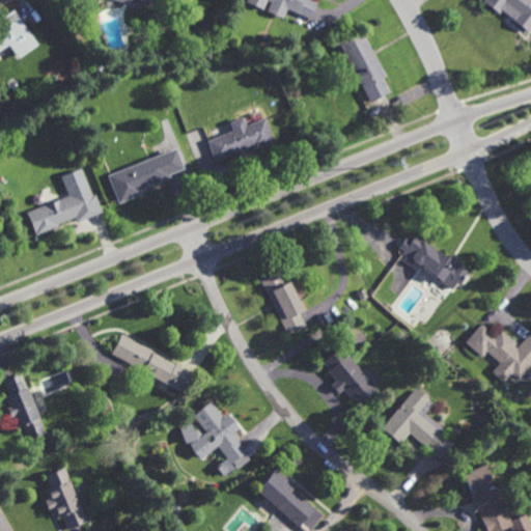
[(129,0),(170,9),(172,0),(129,0)]
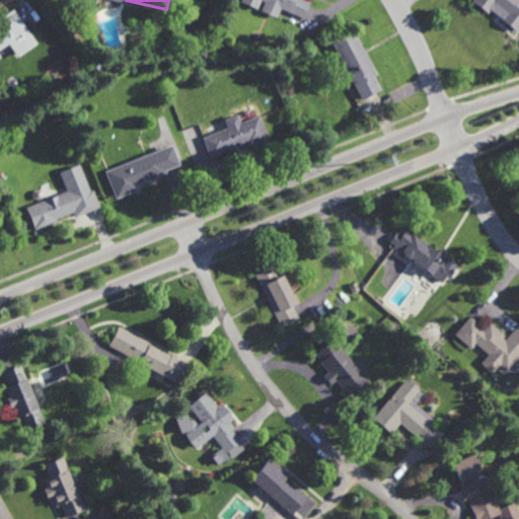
[(302,18),(279,8),(276,16),(260,9),(264,1),(261,0),(303,0),(309,2),(302,18)]
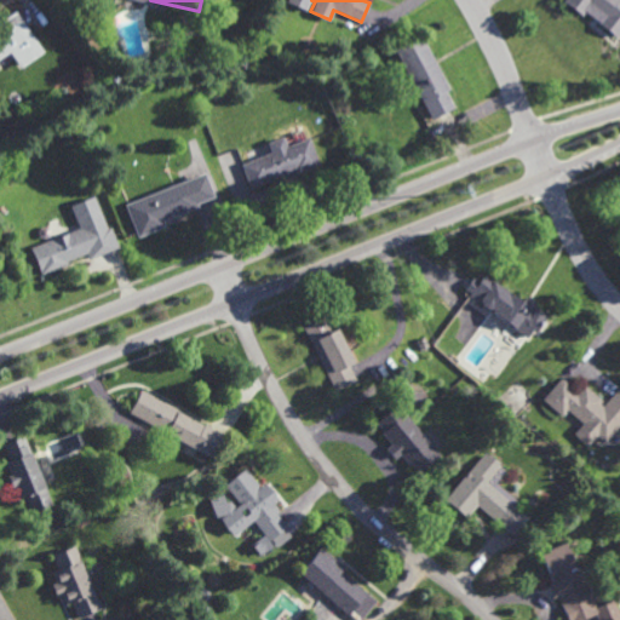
[(619,0),(619,30),(615,38),(596,23),(597,22),(584,12),(581,15),(563,1),(563,0),(619,0)]
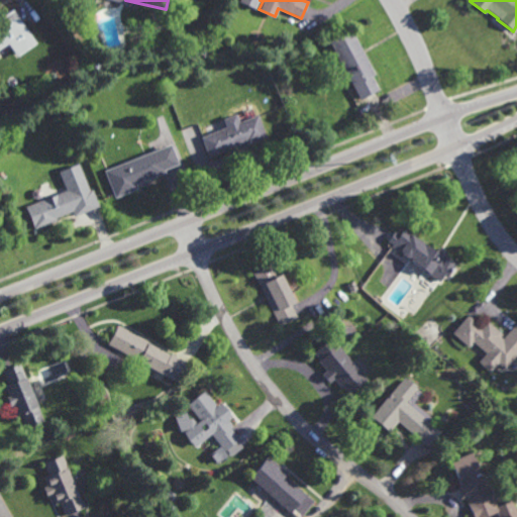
[(18,56),(9,42),(0,47),(0,18),(14,10),(36,41),(18,56)]
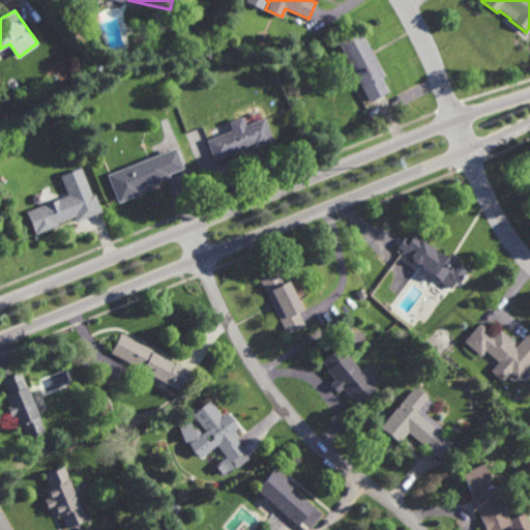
[(370,101),(336,41),(359,29),(384,76),(382,77),(389,91),(370,101)]
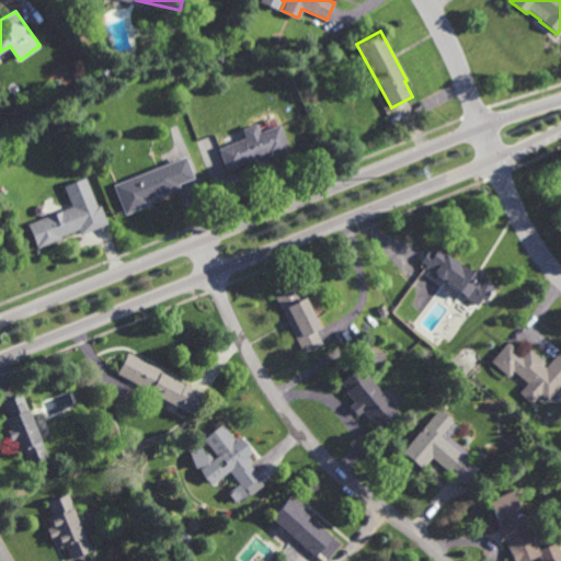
[(259,130),(279,123),(288,148),(266,157),(265,153),(227,169),(218,147),(244,137),(241,128),(255,123),(259,130)]
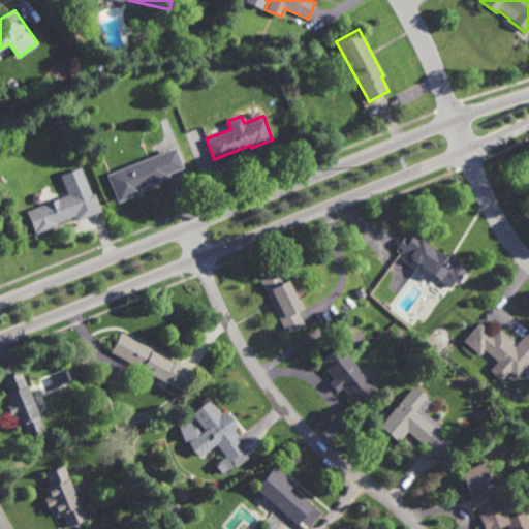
[(118,201),(106,173),(175,147),(183,167),(168,174),(169,176),(138,187),(141,192),(118,201)]
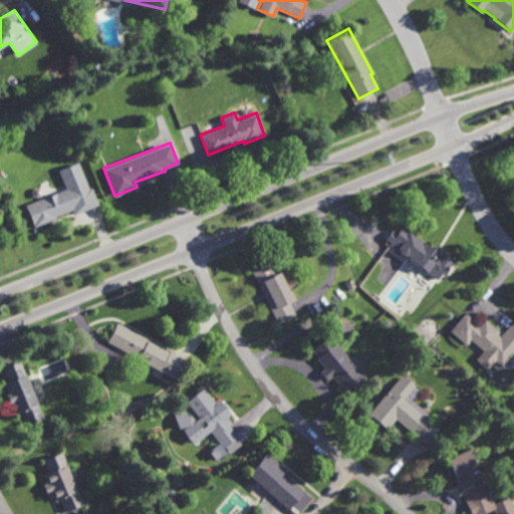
[(34,227),(25,204),(78,183),(84,199),(71,204),(73,209),(55,217),(55,219),(34,227)]
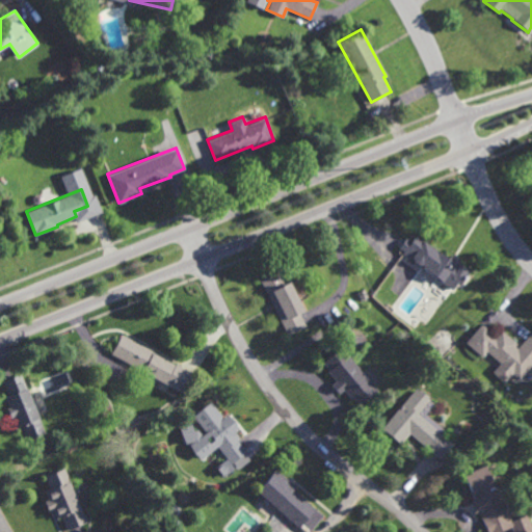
[(449,257),(451,255),(471,269),(460,284),(456,282),(451,289),(436,277),(435,280),(434,280),(431,284),(420,275),(425,268),(408,257),(423,238),(449,257)]
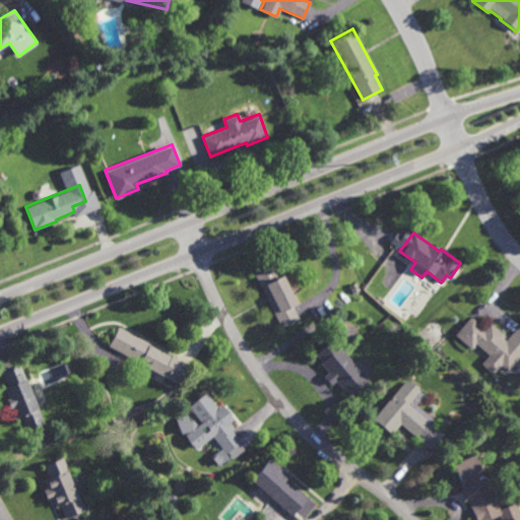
[(277,275),(280,274),(296,302),(291,304),(299,317),(280,326),(253,273),(271,263),(277,275)]
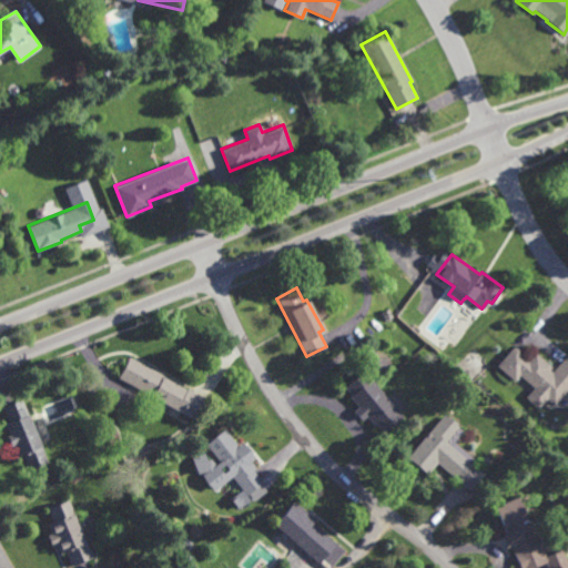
[(528,358),(535,350),(551,364),(549,367),(551,369),(567,350),(567,388),(567,387),(554,403),(546,397),(538,406),(526,396),(534,386),(519,374),(515,379),(496,364),(514,343),(521,350),(520,352),(528,358)]
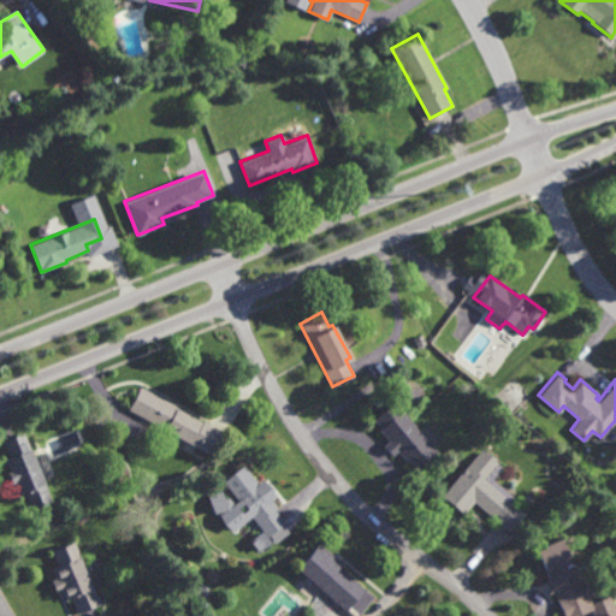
[(182,409),(181,412),(201,422),(202,419),(226,432),(214,456),(128,409),(141,388),(182,409)]
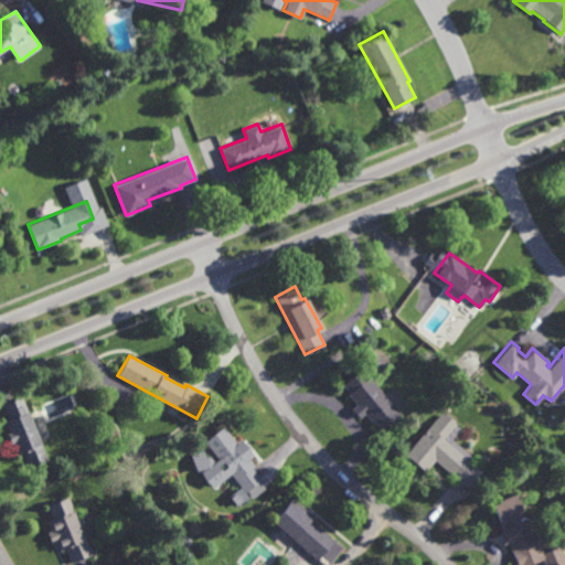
[(470,374),(466,369),(471,363),(477,368),(470,374)]
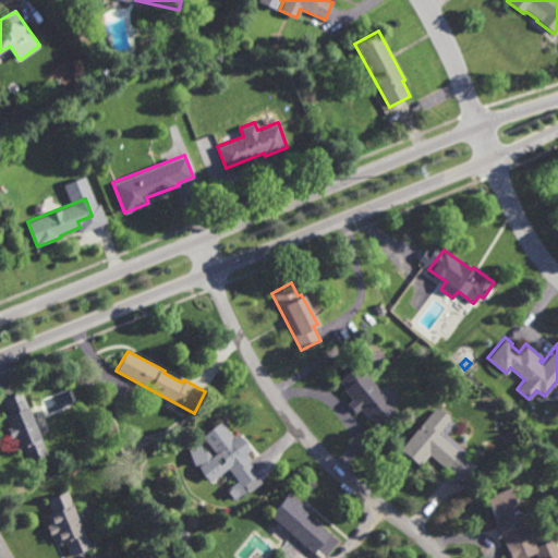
[(396,409),(377,424),(370,416),(367,419),(359,408),(354,412),(346,402),(350,398),(341,387),(343,386),(336,376),(355,361),(396,409)]
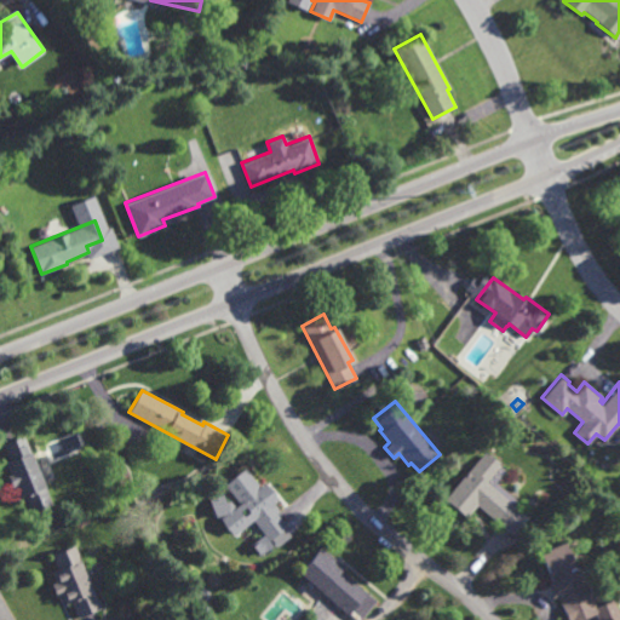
[(51,463),(44,445),(79,430),(86,448),(51,463)]
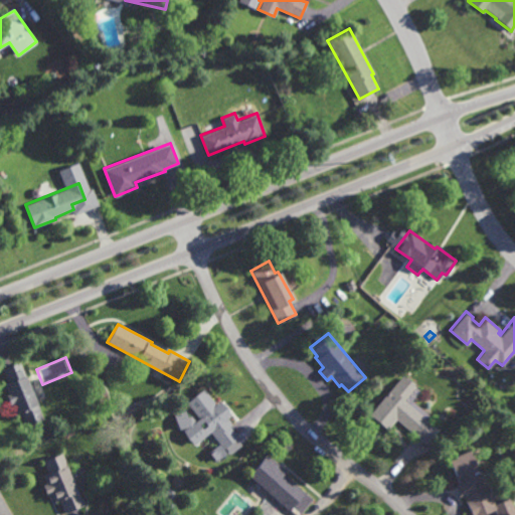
[(42,418),(25,425),(19,412),(16,413),(12,403),(9,404),(5,393),(8,392),(4,382),(7,381),(1,367),(19,360),(42,418)]
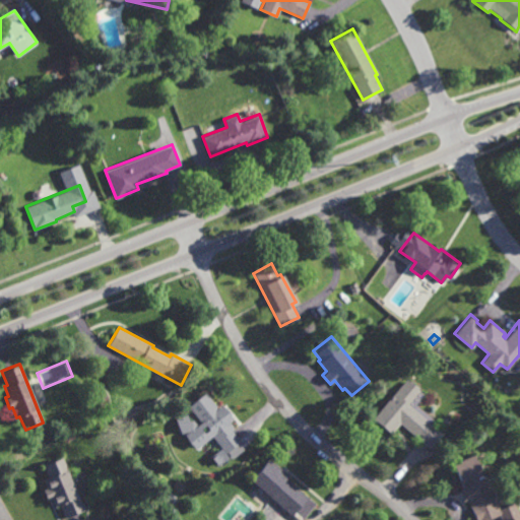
[(406,379),(407,378),(416,385),(415,387),(423,393),(414,402),(433,417),(430,421),(443,432),(430,448),(399,423),(391,433),(372,417),(404,377),(406,379)]
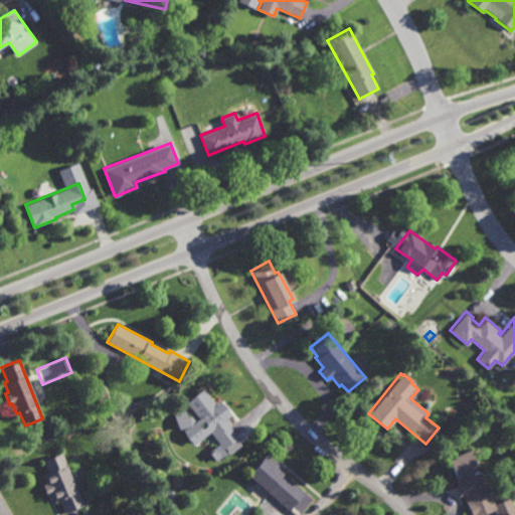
[(216,402),(218,401),(230,415),(227,417),(232,423),(230,426),(238,437),(224,449),(217,441),(218,441),(214,437),(205,444),(196,433),(205,424),(187,403),(205,389),(216,402)]
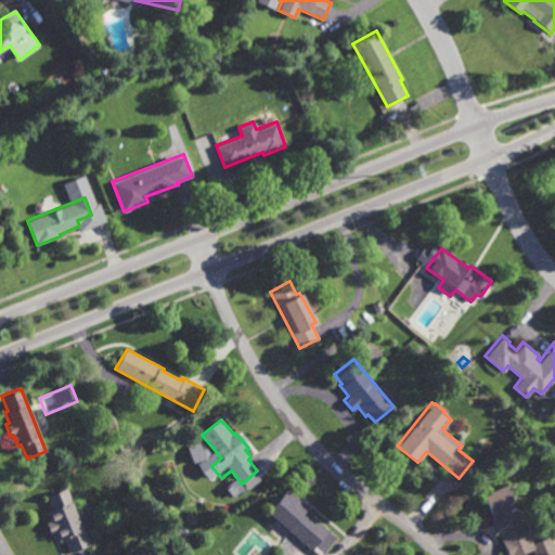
[(245,488),(236,478),(226,487),(234,498),(245,488)]
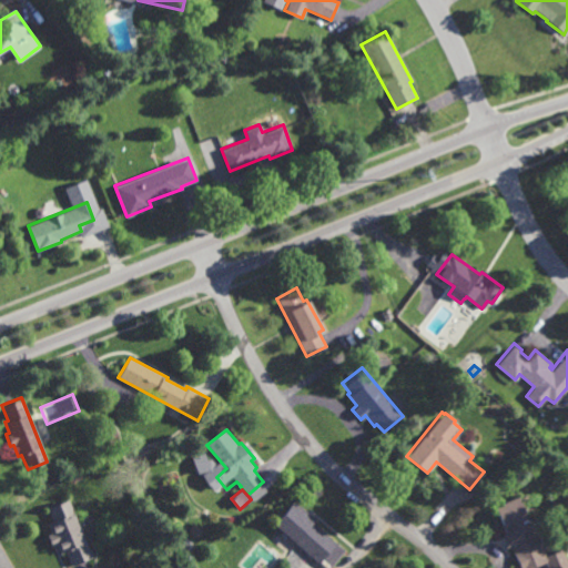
[(526,517),(528,516),(545,555),(561,547),(567,565),(567,567),(546,567),(544,561),(526,567),(519,567),(494,505),(517,495),(526,517)]
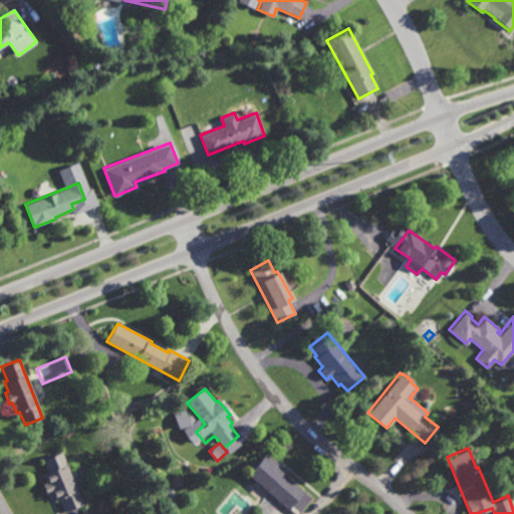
[(82,503),(63,511),(58,499),(53,501),(50,492),(45,494),(41,484),(45,482),(41,474),(46,472),(41,460),(60,451),(82,503)]
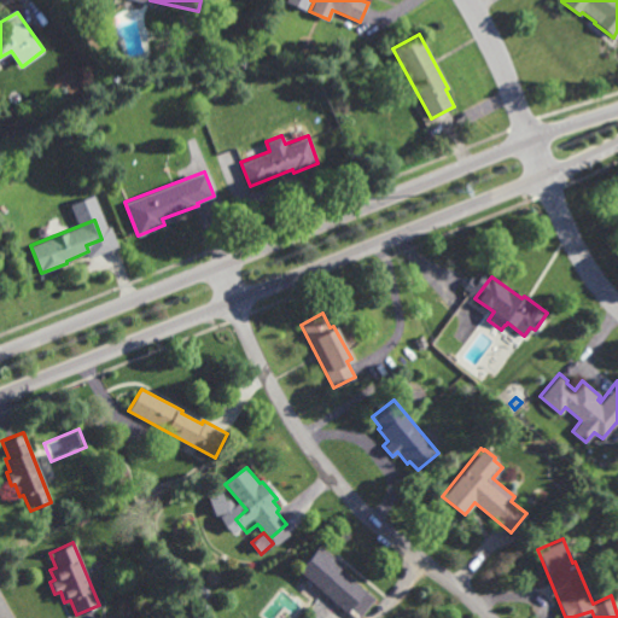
[(359,617),(354,617),(296,570),(315,547),(316,547),(320,543),(343,564),(339,569),(375,599),(359,617)]
